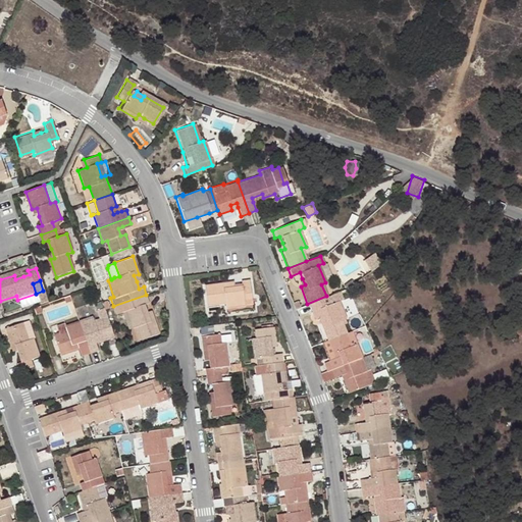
[(242,303),(251,302),(248,282),(241,282),(241,289),(235,289),(226,291),(226,285),(203,289),(206,308),(223,306),(224,310),(243,308),(242,303)]
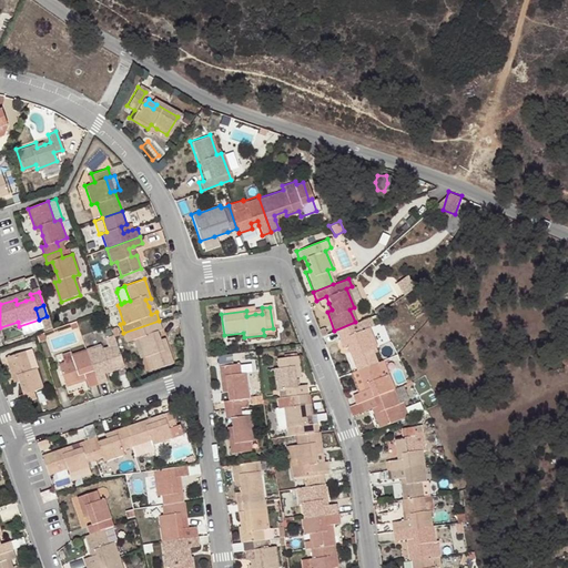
[(42,330),(51,326),(47,316),(39,320),(42,330)]
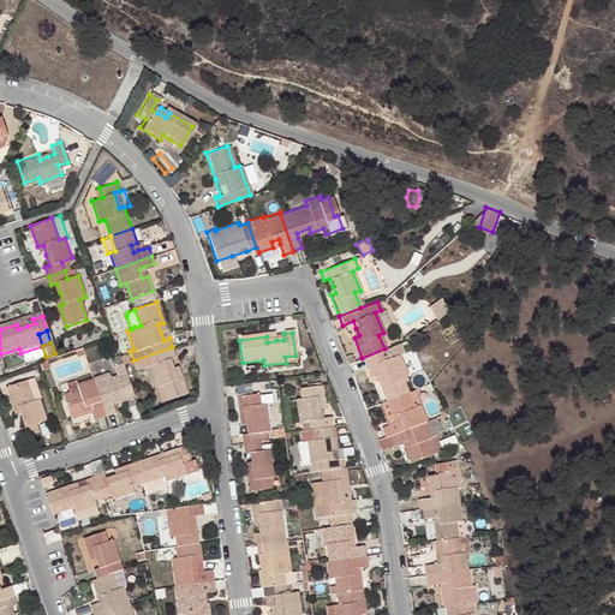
[(384,348),(362,358),(365,366),(369,376),(375,374),(380,372),(382,378),(377,380),(387,400),(407,392),(401,377),(411,374),(399,344),(384,348)]
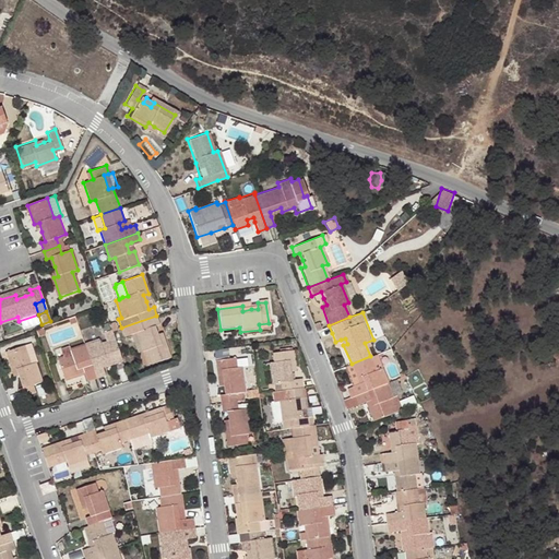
[(156,316),(120,329),(122,336),(130,334),(134,332),(141,352),(146,349),(150,363),(170,356),(164,337),(159,340),(156,332),(154,325),(159,323),(156,316)]
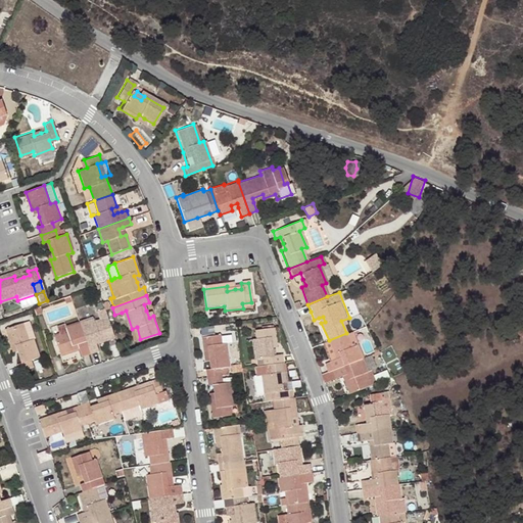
[(0,304),(0,305),(17,300),(16,296),(0,301),(0,304)]
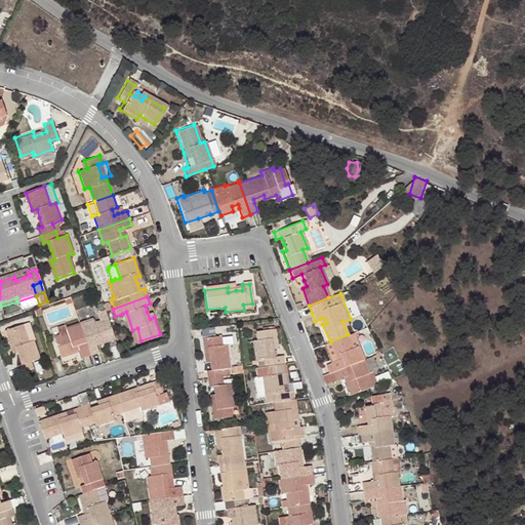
[(33,311),(35,317),(41,315),(39,309),(33,311)]
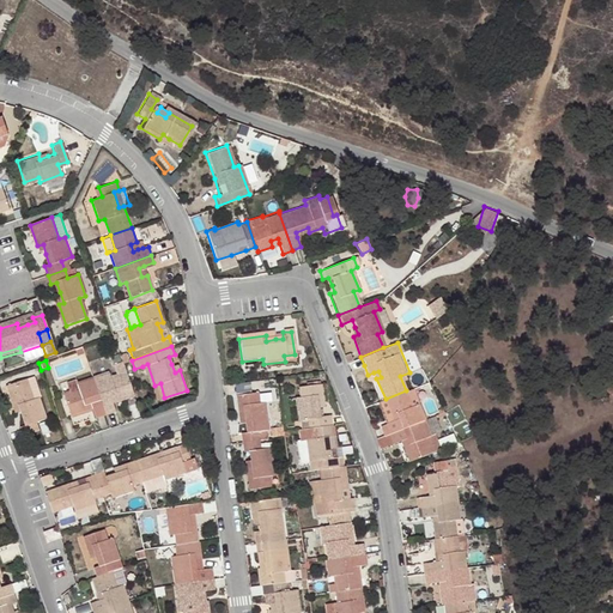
[(108,374),(92,380),(104,414),(113,412),(109,401),(108,396),(115,394),(116,399),(133,393),(126,372),(122,363),(113,366),(116,376),(109,378),(108,374)]
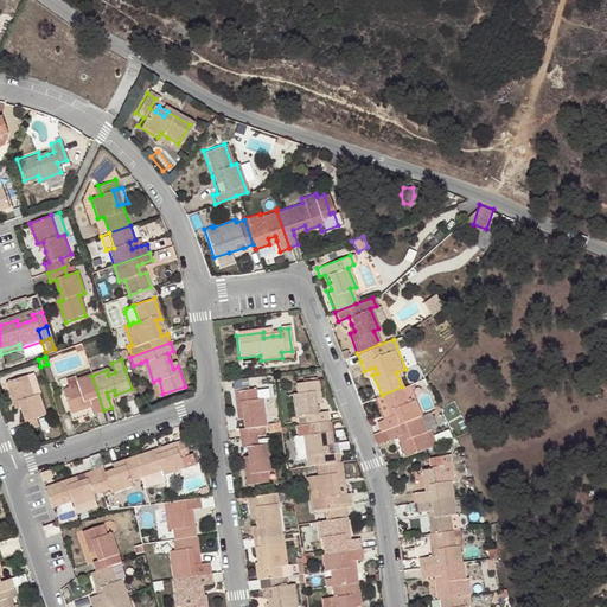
[(146,360),(141,363),(148,383),(153,382),(146,360)]
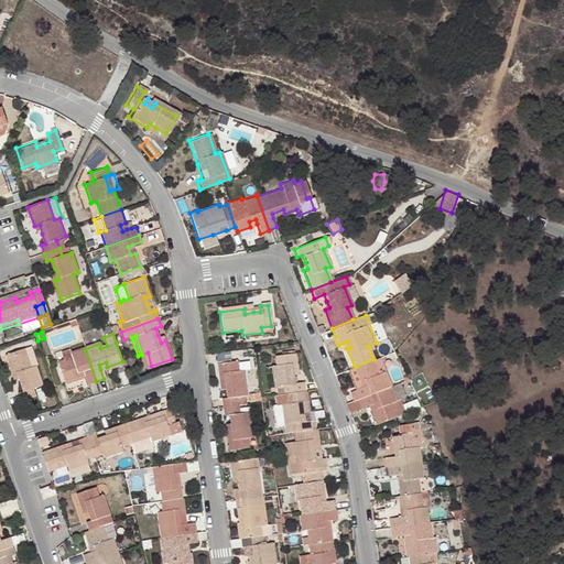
[(4,356),(11,375),(15,373),(18,382),(22,393),(18,394),(21,403),(35,398),(33,390),(42,387),(34,367),(36,366),(30,347),(4,356)]
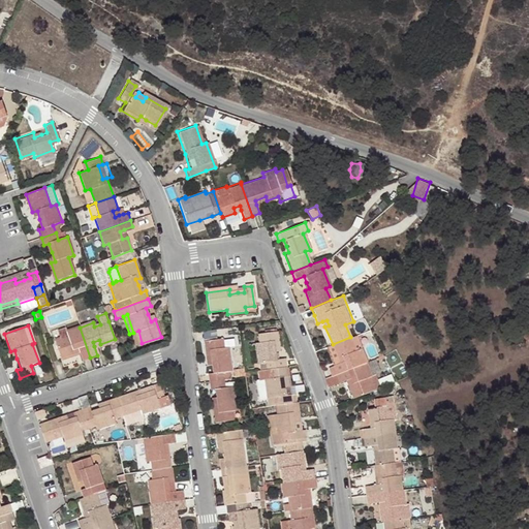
[(90,358),(80,328),(66,333),(65,333),(66,337),(59,339),(54,340),(60,358),(72,354),(71,350),(78,348),(79,352),(82,361),(90,358)]
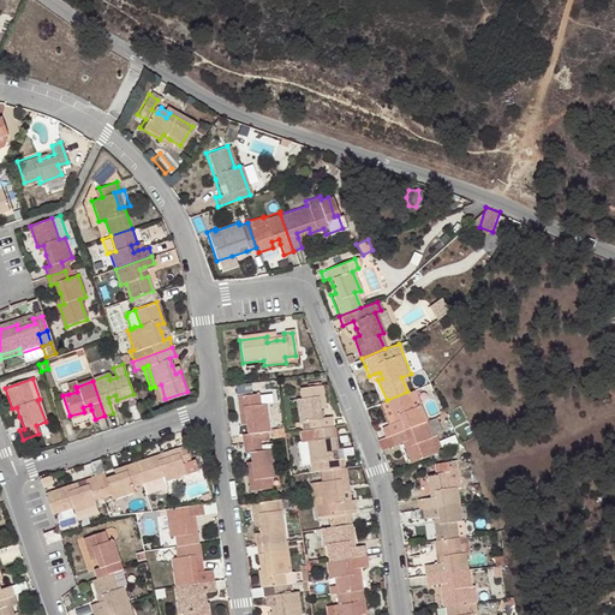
[(65,384),(69,394),(77,392),(76,387),(77,387),(75,381),(65,384)]
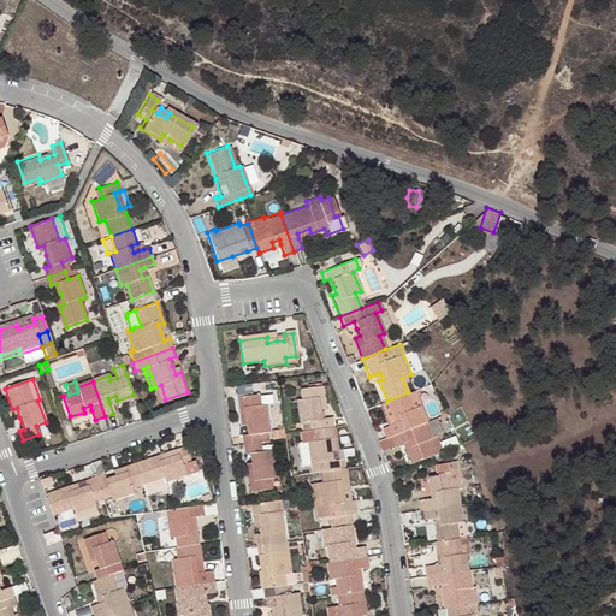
[(615,396),(615,381),(605,385),(609,398),(615,396)]
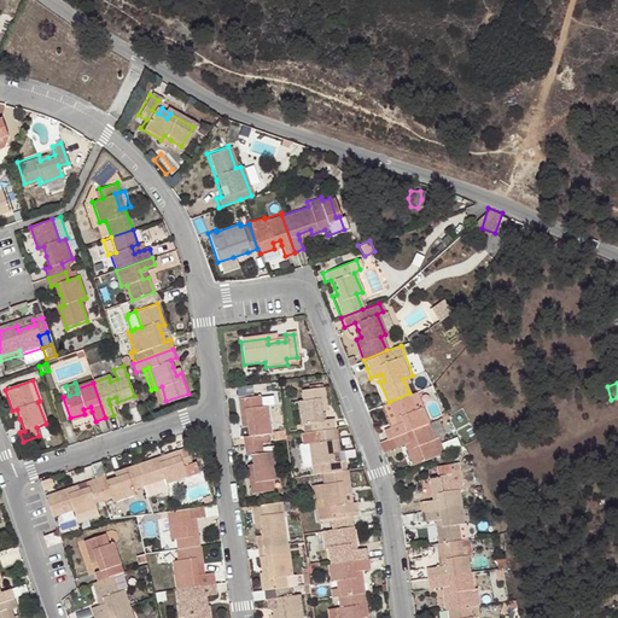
[(162,386),(156,389),(161,402),(165,401),(162,386)]
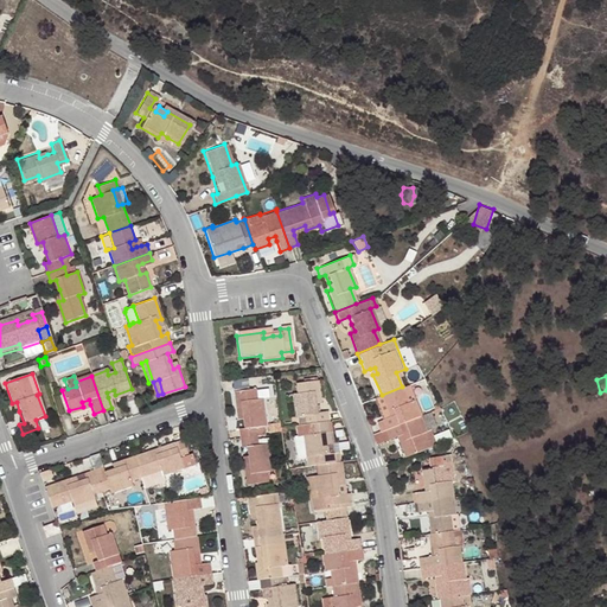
[(293,415),(294,425),(325,420),(324,410),(313,411),(312,404),(311,396),(315,396),(313,379),(292,382),(293,393),(288,394),(291,415),(293,415)]
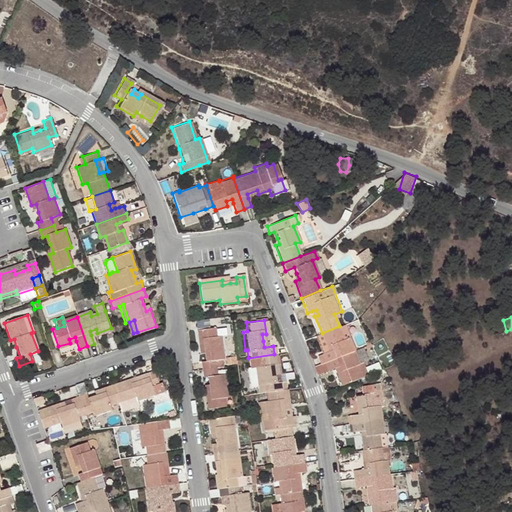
[(321,356),(324,363),(354,350),(349,337),(350,337),(345,324),(339,326),(322,333),(327,346),(331,345),(333,351),(329,352),(330,352),(326,354),(321,356)]
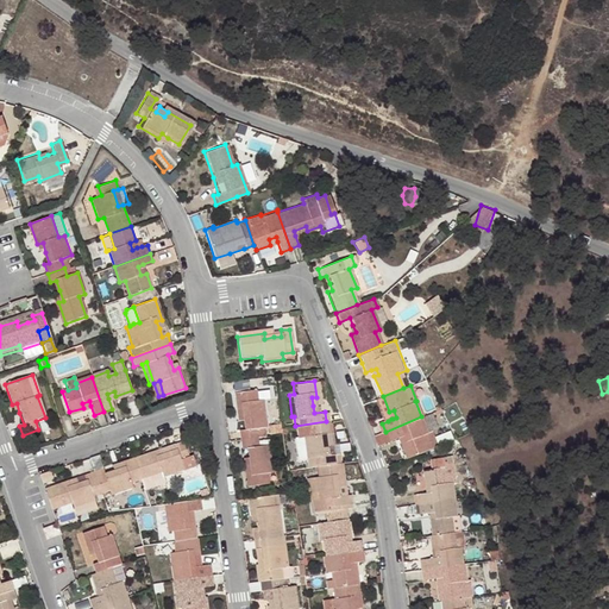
[(238,429),(239,439),(256,437),(255,428),(265,426),(262,399),(257,400),(255,389),(233,391),(234,408),(240,407),(242,418),(243,428),(238,429)]
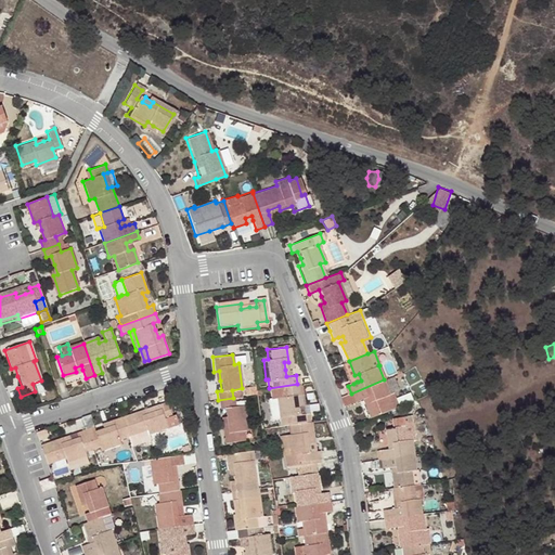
[(355,375),(349,361),(345,363),(353,384),(358,382),(357,382),(355,375)]
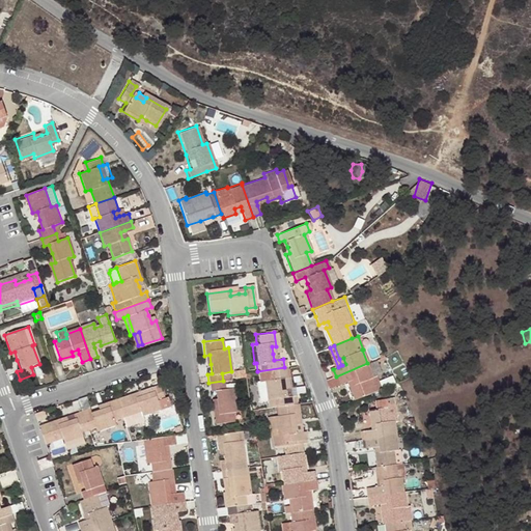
[(367,363),(336,376),(338,385),(347,381),(352,379),(355,385),(351,387),(356,400),(374,392),(369,380),(373,378),(367,363)]
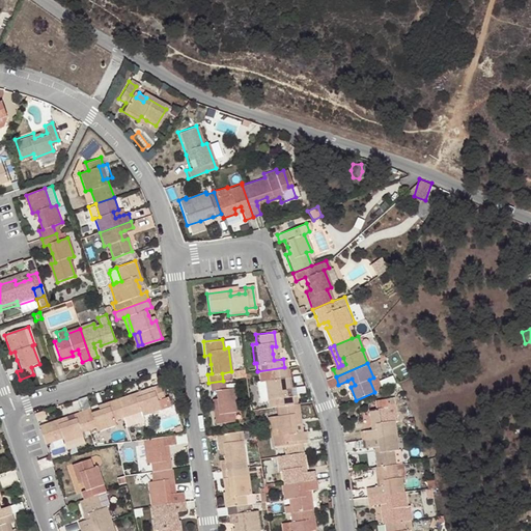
[(257,371),(254,371),(255,381),(253,381),(256,400),(263,399),(266,408),(274,407),(292,403),(292,395),(288,395),(287,395),(283,396),(282,388),(281,382),(286,382),(284,367),(257,371)]
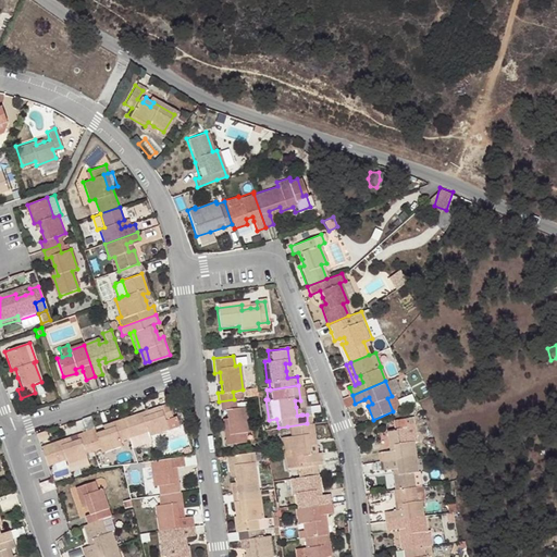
[(343,399),(346,407),(355,404),(353,395),(343,399)]
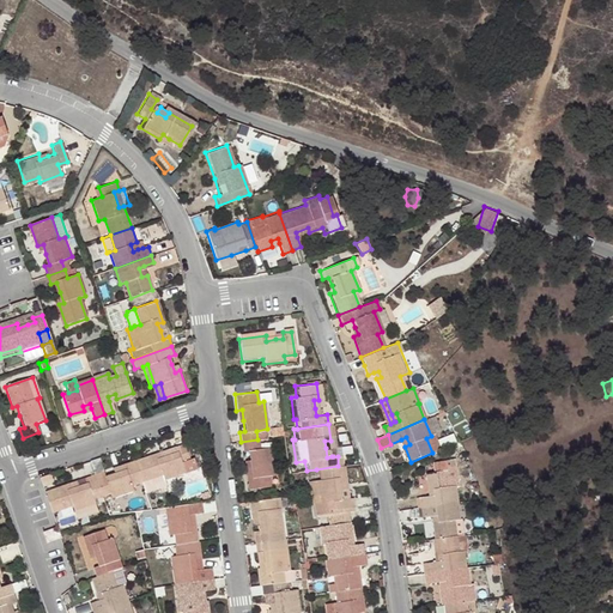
[(258,439),(241,442),(242,451),(248,450),(249,462),(250,472),(246,472),(248,490),(269,486),(268,475),(273,475),(269,447),(259,449),(258,439)]
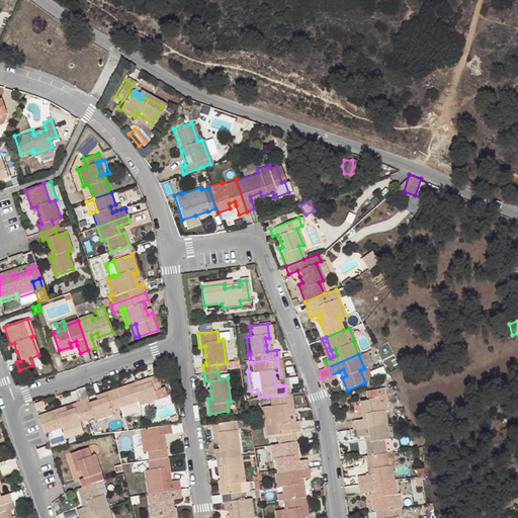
[(275,378),(276,386),(280,385),(281,385),(285,385),(284,376),(279,377),(279,372),(274,372),(275,378)]
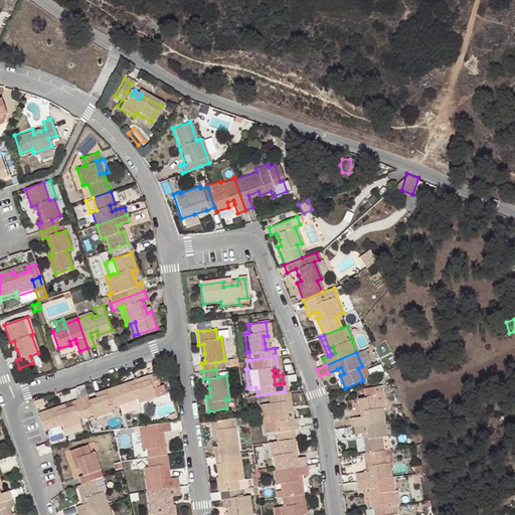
[(130,383),(113,389),(119,408),(136,402),(138,405),(165,396),(162,388),(159,389),(154,375),(147,378),(149,382),(140,385),(132,388),(130,383)]
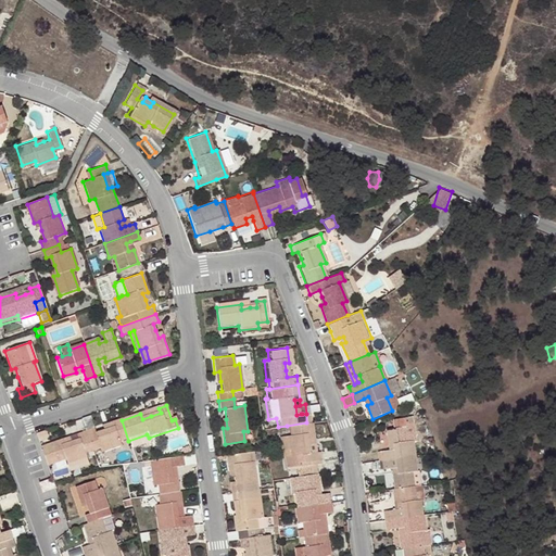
[(377,453),(378,462),(414,457),(412,441),(415,441),(413,416),(404,417),(404,419),(391,421),(391,429),(384,430),(386,444),(390,443),(391,451),(387,452),(377,453)]
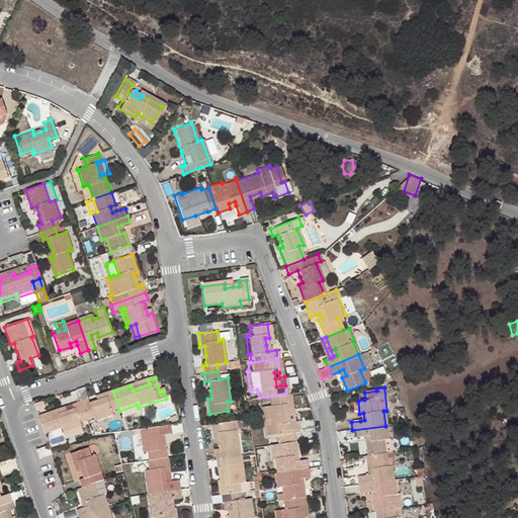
[(80,404),(85,418),(92,416),(95,423),(112,417),(111,413),(119,411),(113,392),(101,397),(102,401),(96,403),(89,405),(88,401),(80,404)]
